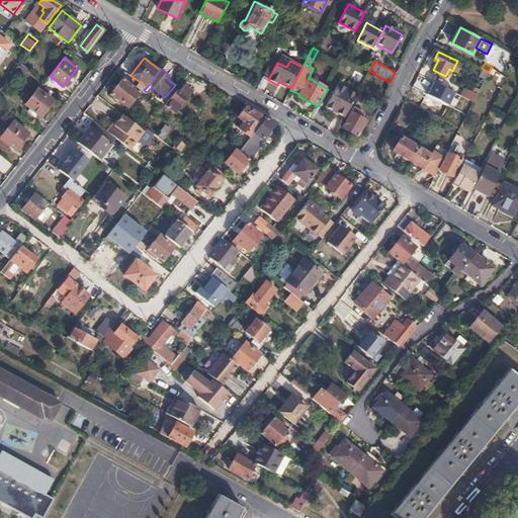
[(351,79),(361,82),(363,75),(354,72),(351,79)]
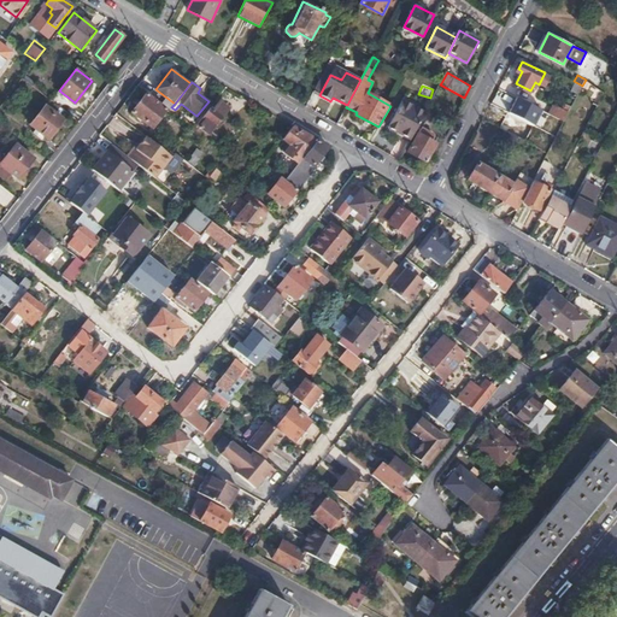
[(156,89),(151,95),(170,110),(171,107),(175,104),(156,89)]
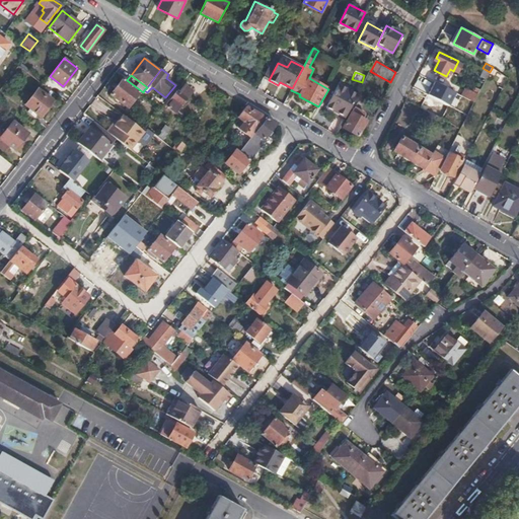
[(439,84),(425,76),(418,90),(421,92),(419,97),(430,103),(439,84)]
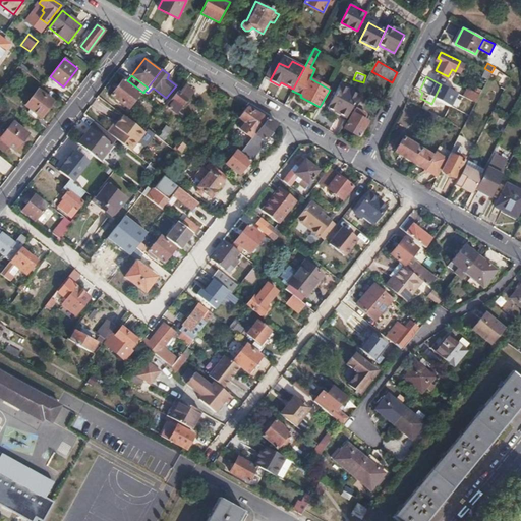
[(123,79),(111,95),(119,102),(120,100),(128,107),(139,93),(123,79)]
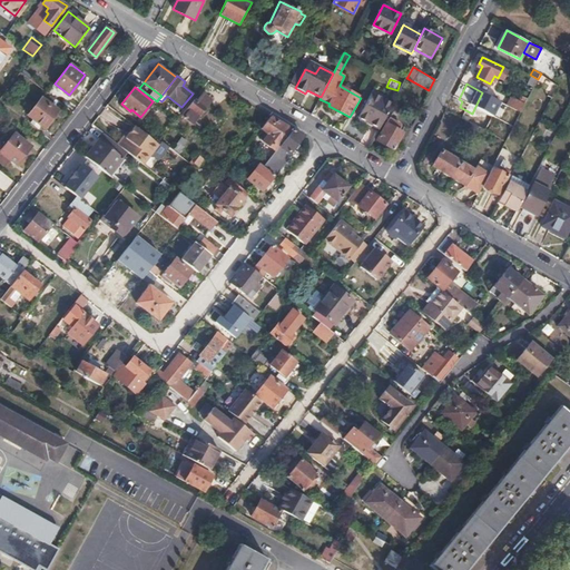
[(194,100),(182,115),(193,124),(210,100),(202,94),(196,101),(194,100)]
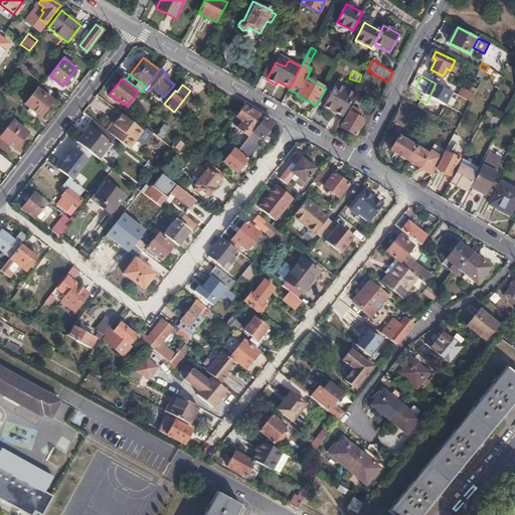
[(324,108),(342,118),(354,95),(336,86),(324,108)]
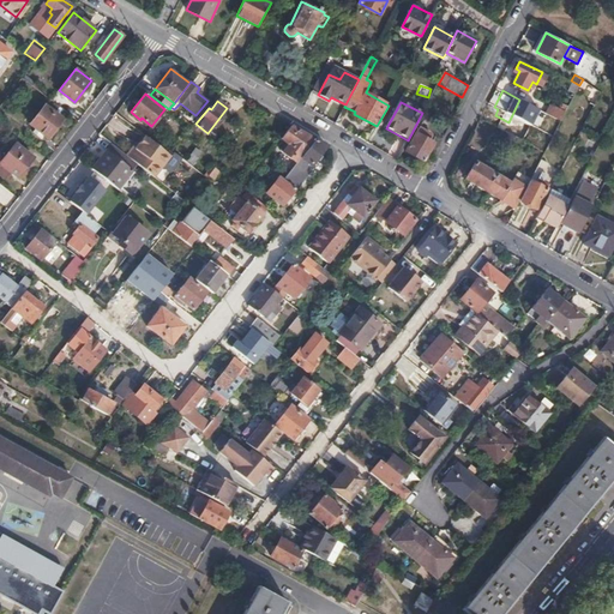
[(552,103),(547,113),(548,114),(561,121),(566,112),(552,103)]
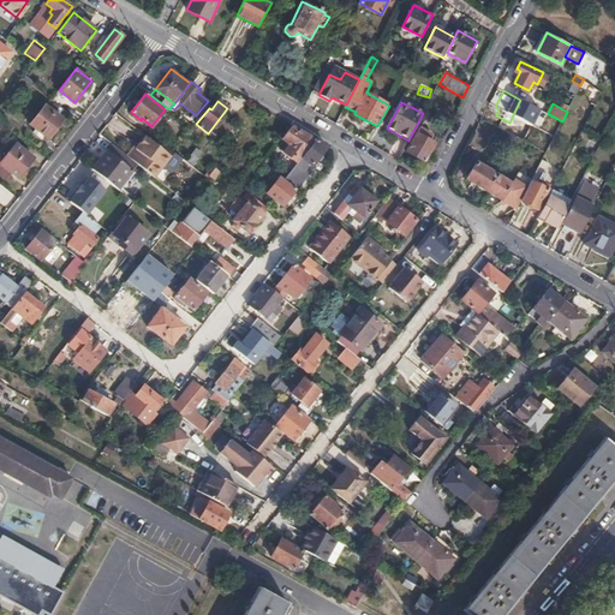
[(46,106),(31,125),(47,137),(63,119),(46,106)]
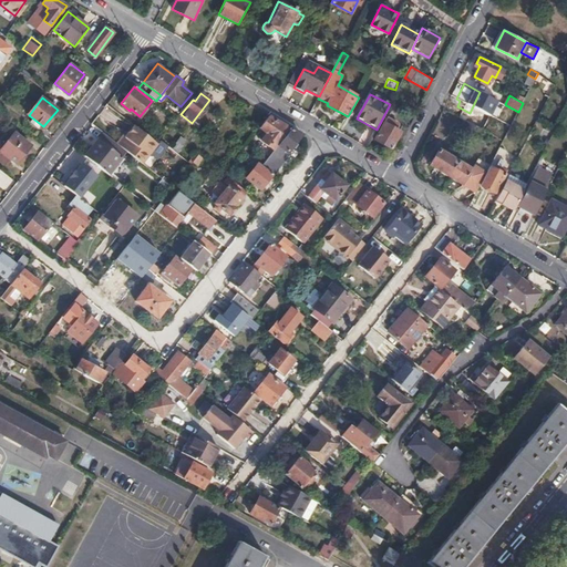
[(518,112),(506,105),(503,112),(515,117),(518,112)]
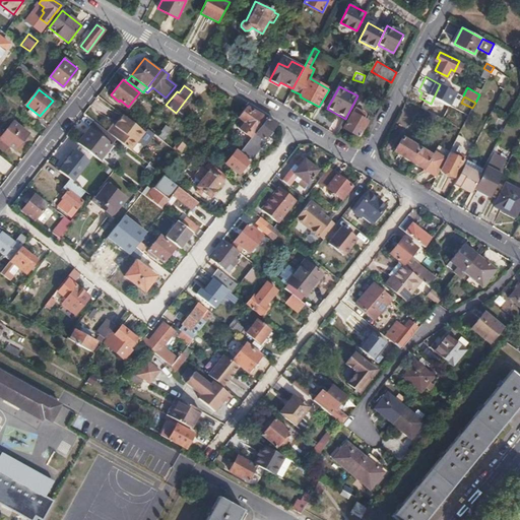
[(267,117),(248,106),(240,116),(246,121),(241,128),(252,137),(267,117)]
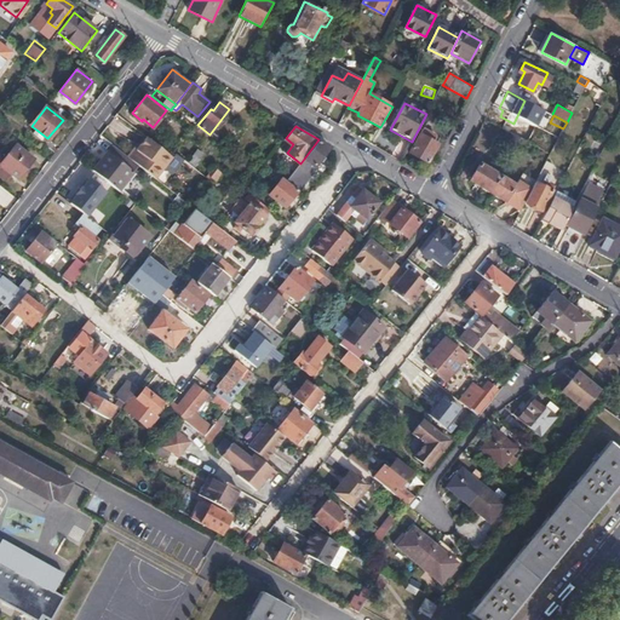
[(424,128),(411,153),(428,162),(437,145),(434,143),(436,136),(424,128)]
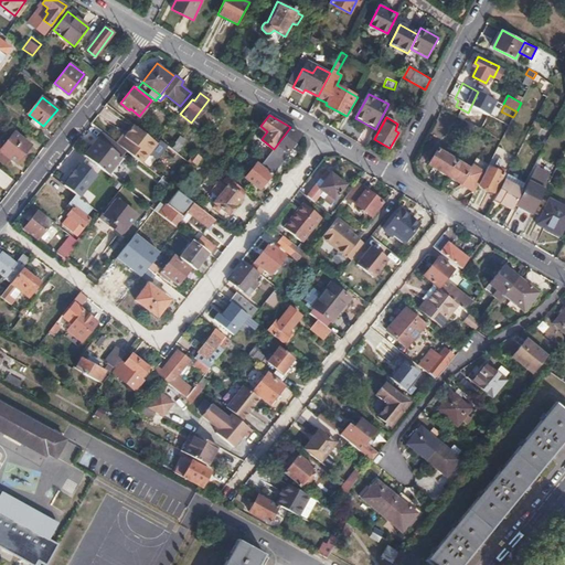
[(477,127),(462,119),(458,128),(472,135),(477,127)]
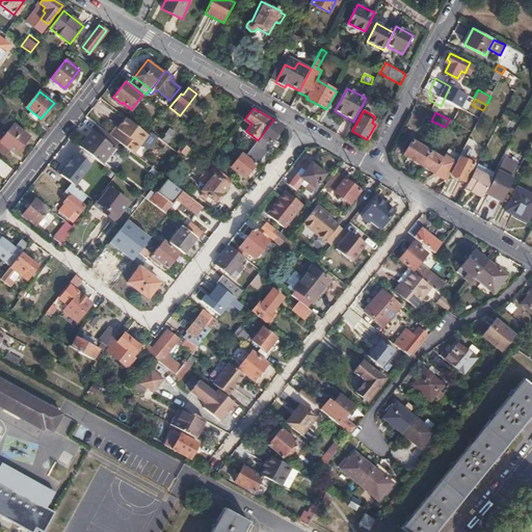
[(115,129),(110,135),(116,140),(134,153),(149,134),(125,116),(118,125),(120,126),(117,130),(115,129)]
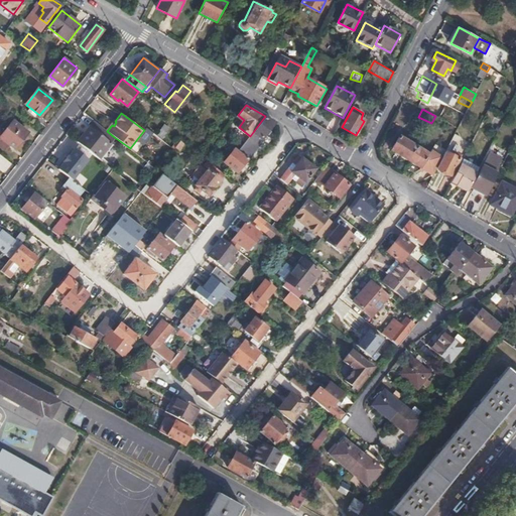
[(275,122),(265,116),(250,136),(239,150),(249,158),(263,138),(274,122),(275,122)]
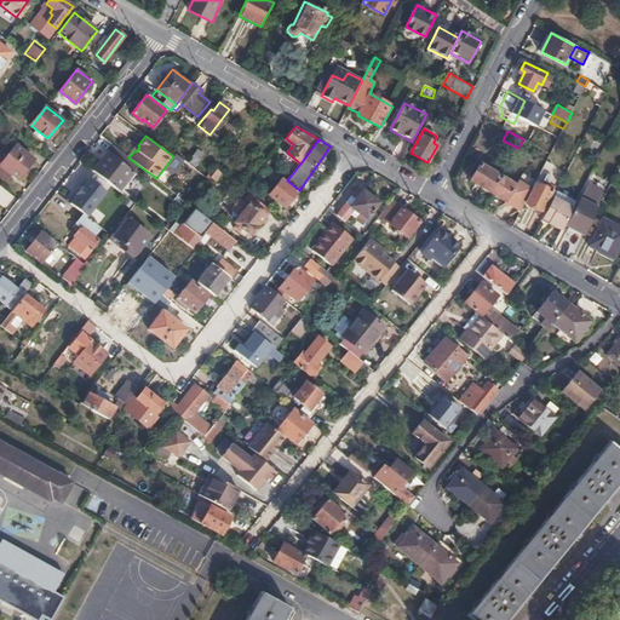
[(113,144),(92,171),(95,172),(108,183),(116,189),(136,164),(128,158),(113,144)]
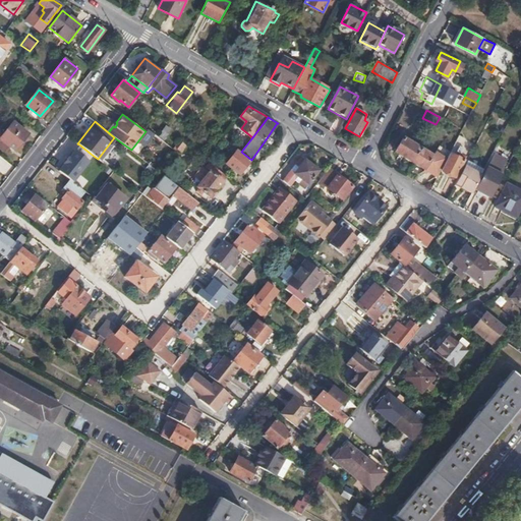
[(13,122),(0,138),(0,147),(6,153),(10,148),(14,151),(26,133),(13,122)]
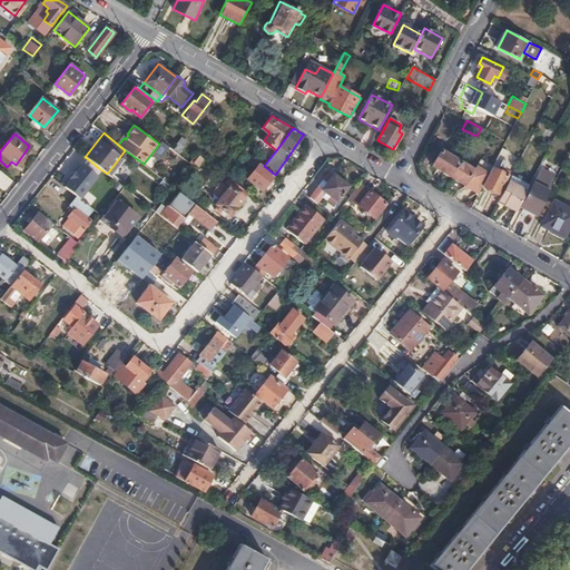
[(182,137),(175,148),(180,153),(188,141),(182,137)]
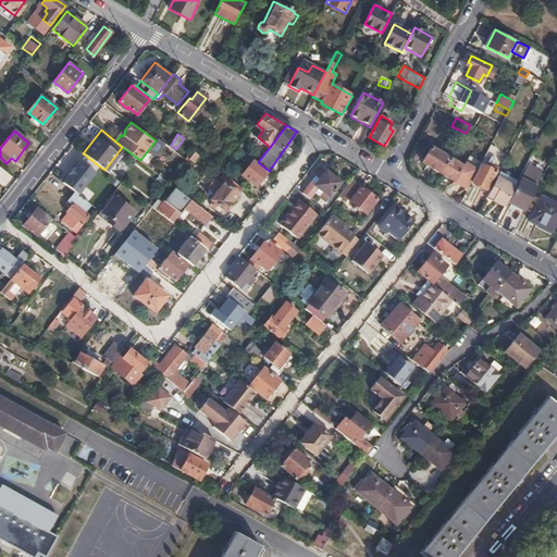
[(156,140),(147,152),(153,157),(164,143),(158,137),(156,140)]
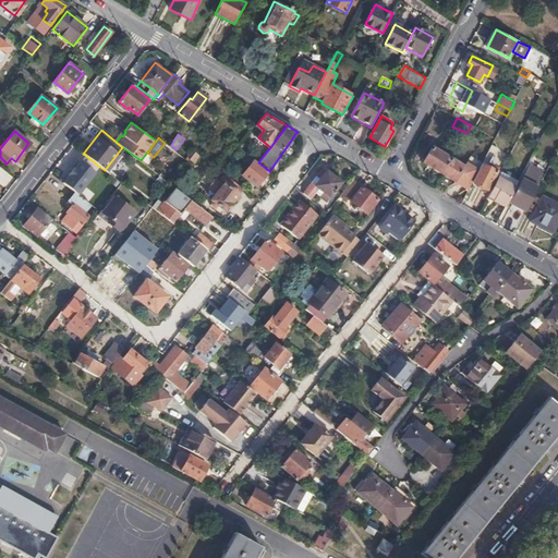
[(220,143),(216,149),(222,155),(228,148),(220,143)]
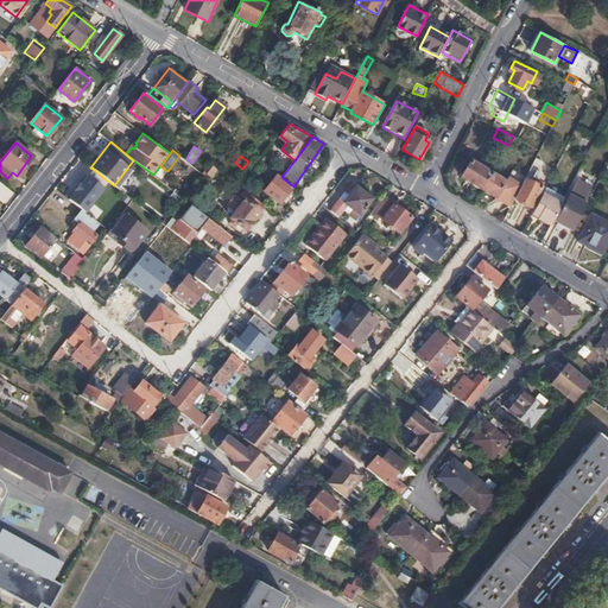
[(521,187),(514,198),(531,207),(543,183),(537,179),(540,172),(539,171),(544,162),(536,158),(530,169),(521,187)]
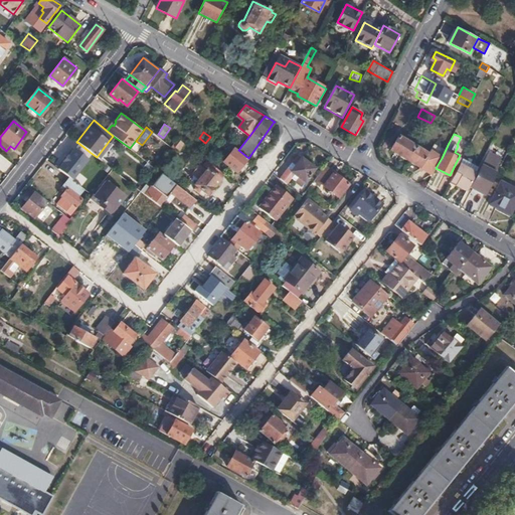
[(392,150),(408,160),(416,147),(400,137),(392,150)]
